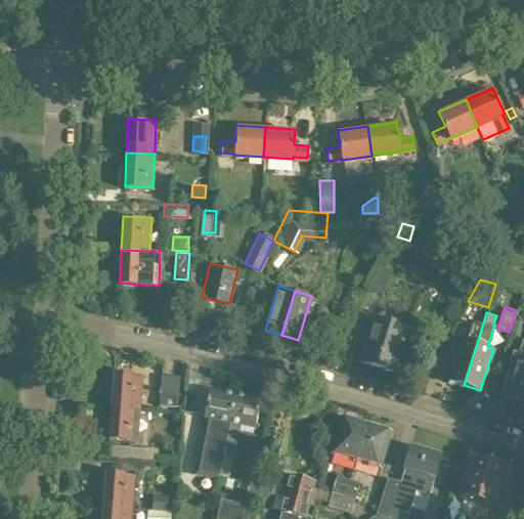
[(360,359),(394,369),(406,327),(373,316),(360,359)]
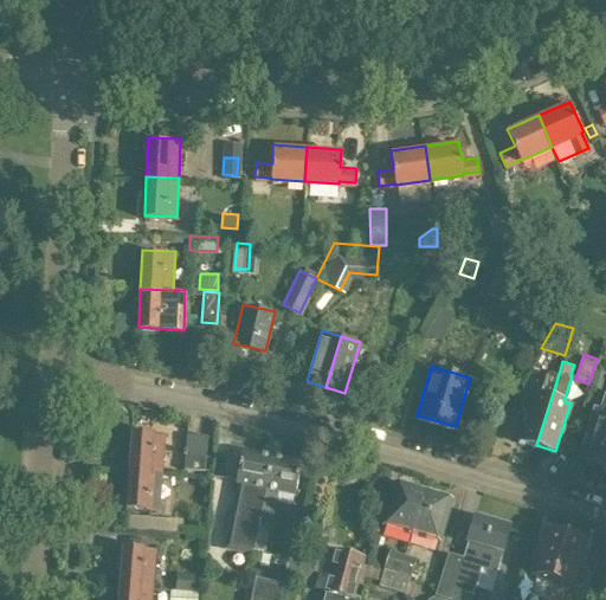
[(594,366),(590,382),(599,386),(605,368),(594,366)]
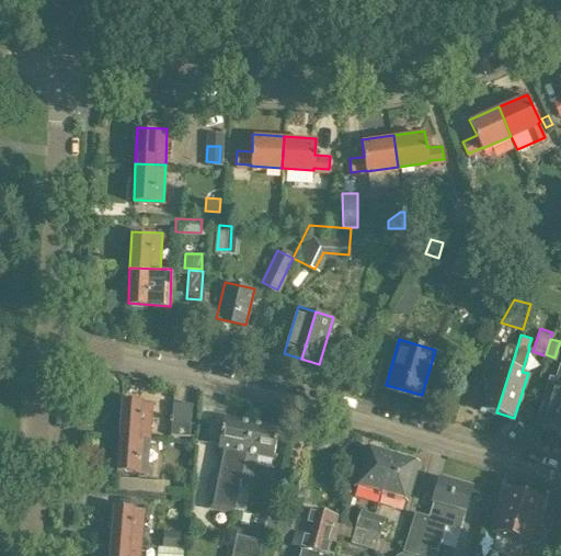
[(505,343),(502,354),(493,351),(490,362),(485,360),(480,377),(488,379),(479,407),(496,412),(517,347),(505,343)]
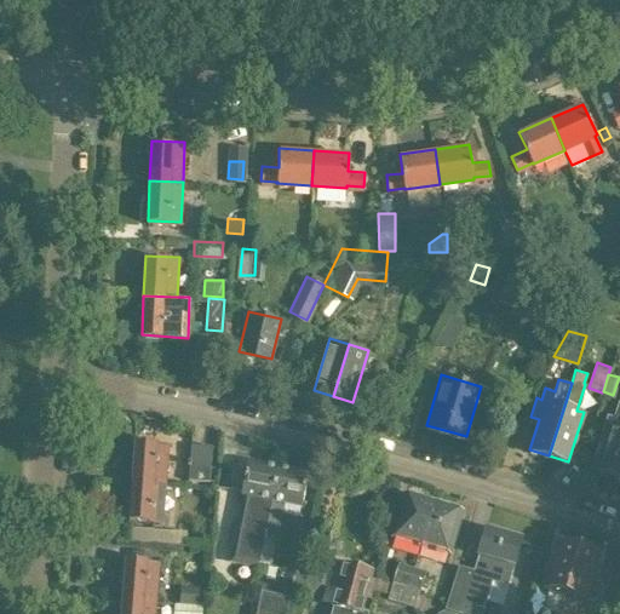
[(590,468),(609,474),(619,439),(619,401),(612,424),(604,422),(590,468)]
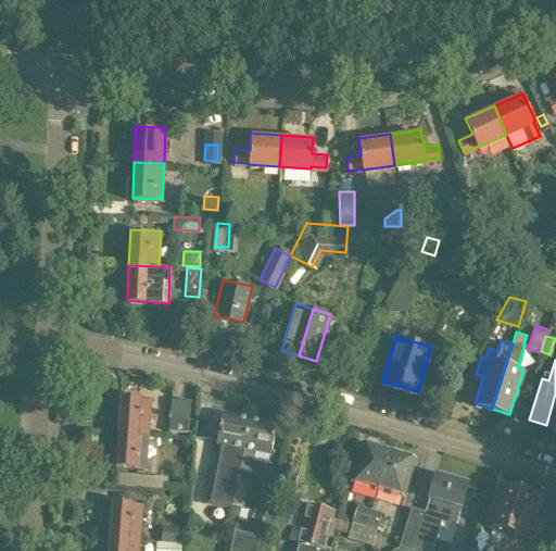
[(121,393),(117,429),(148,431),(150,397),(121,393)]
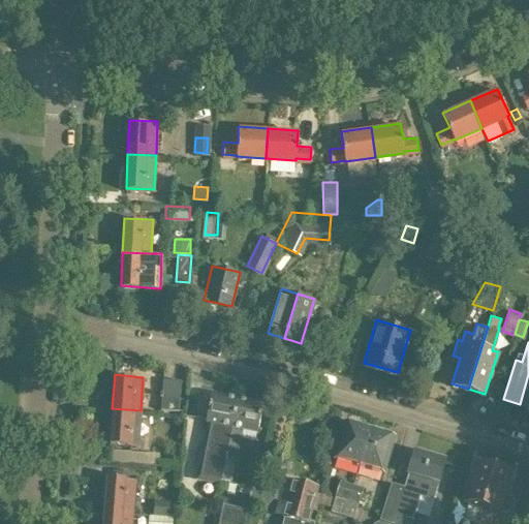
[(528,374),(520,404),(528,406),(528,374)]
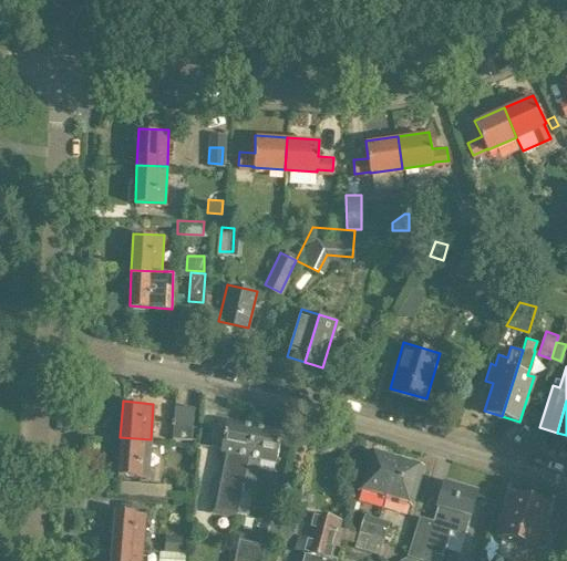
[(172,436),(191,437),(194,405),(174,403),(173,417),(172,417),(171,422),(173,423),(172,436)]
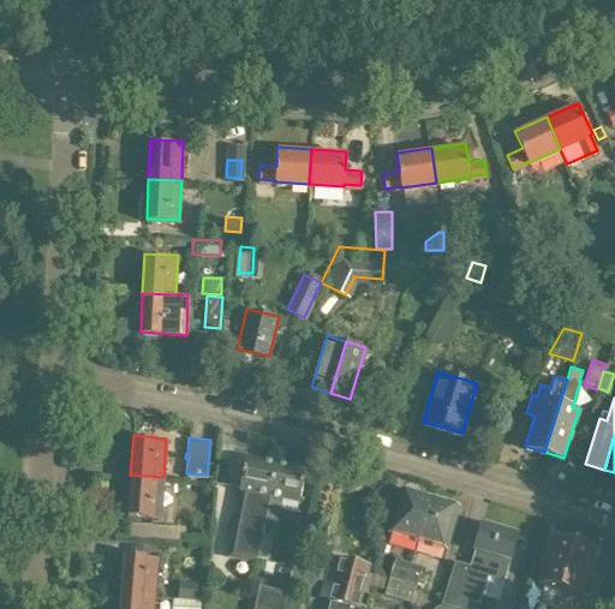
[(244,489),(237,525),(250,529),(248,539),(260,542),(275,460),(245,454),(239,488),(244,489)]
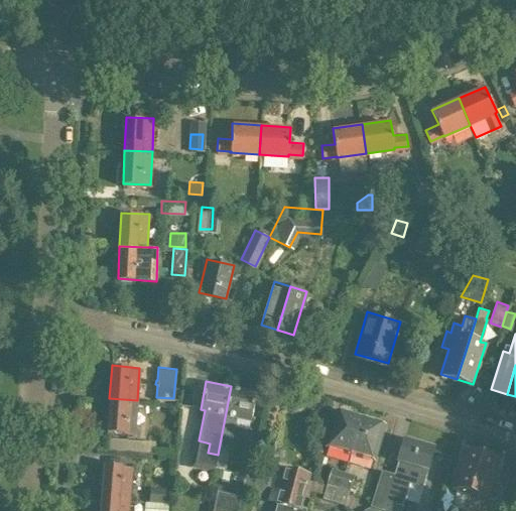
[(231,386),(217,462),(225,463),(235,416),(250,419),(256,391),(231,386)]
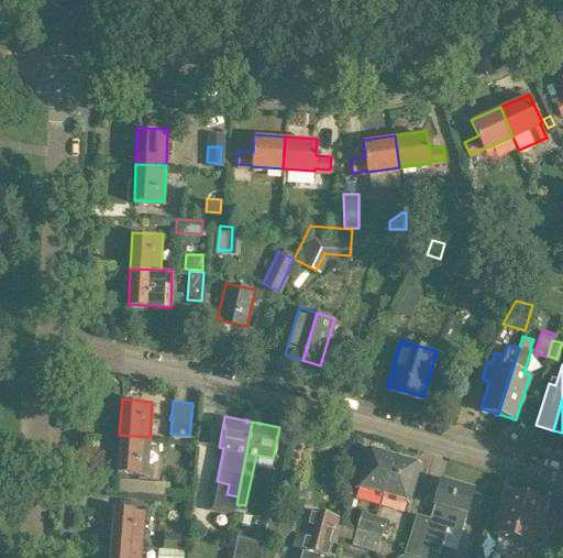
[(150,437),(119,435),(117,470),(146,473),(150,437)]
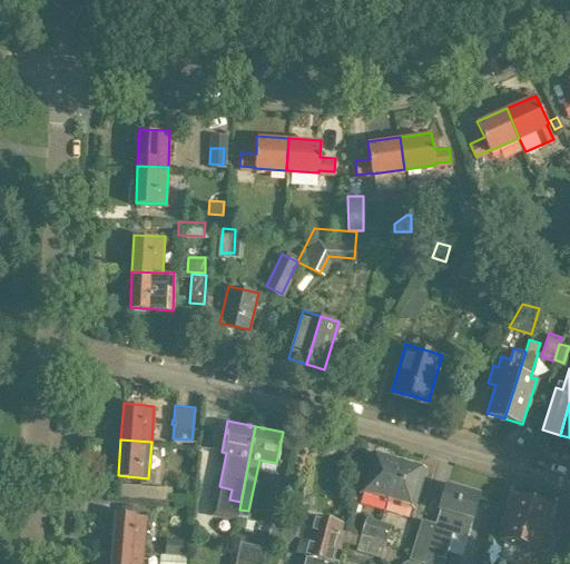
[(360,488),(386,497),(397,459),(371,452),(360,488)]
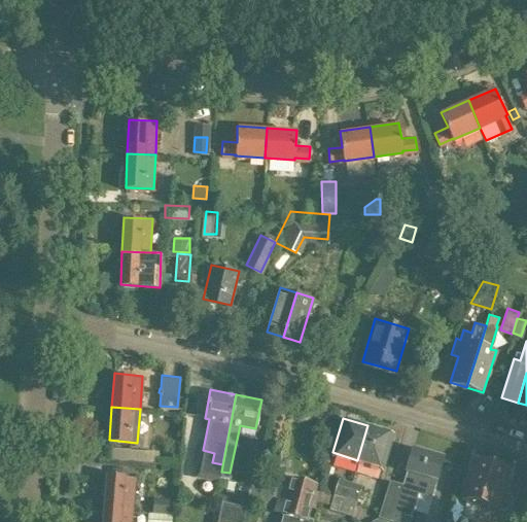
[(367,425),(357,460),(382,467),(392,432),(367,425)]
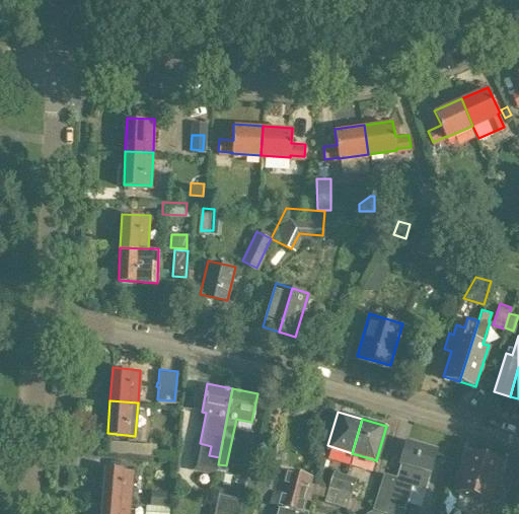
[(107,438),(107,449),(155,452),(156,441),(107,438)]
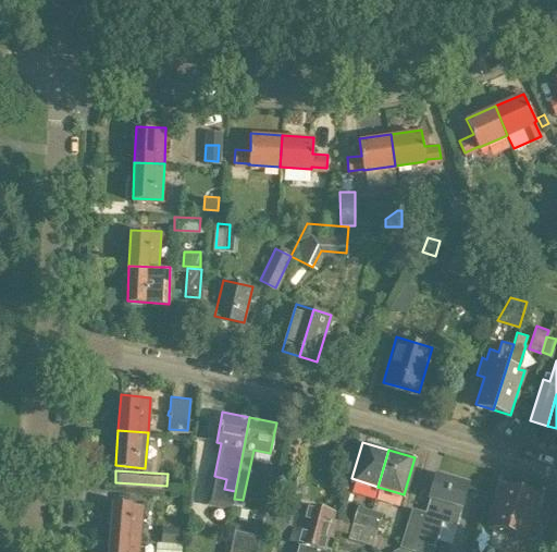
[(429,495),(430,495),(425,511),(408,505),(396,544),(420,551),(431,551),(442,519),(455,524),(460,505),(461,505),(468,481),(435,473),(429,495)]
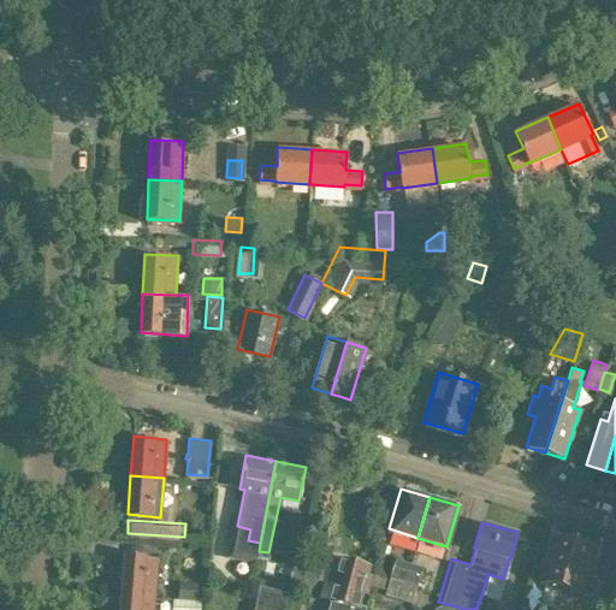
[(545,581),(539,600),(556,605),(575,542),(555,536),(542,580),(545,581)]
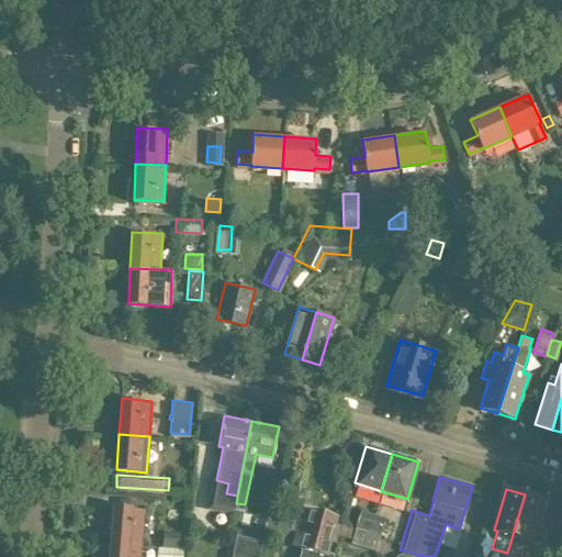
[(525,494),(507,553),(519,556),(520,556),(527,539),(530,541),(536,542),(540,541),(543,528),(540,526),(536,524),(543,500),(525,494)]
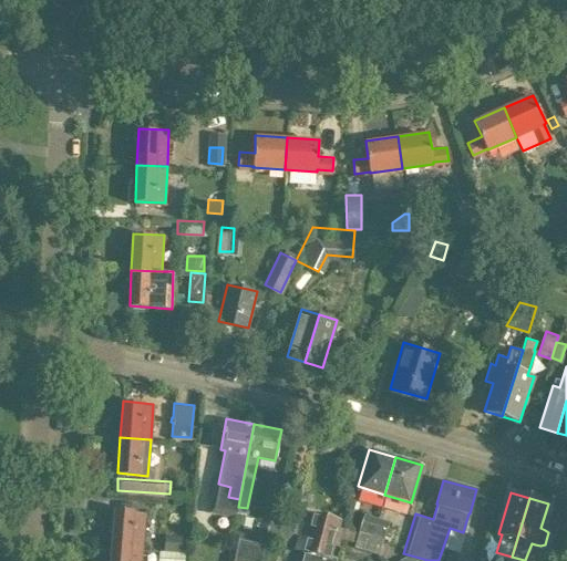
[(114,508),(111,544),(142,548),(144,511),(114,508)]
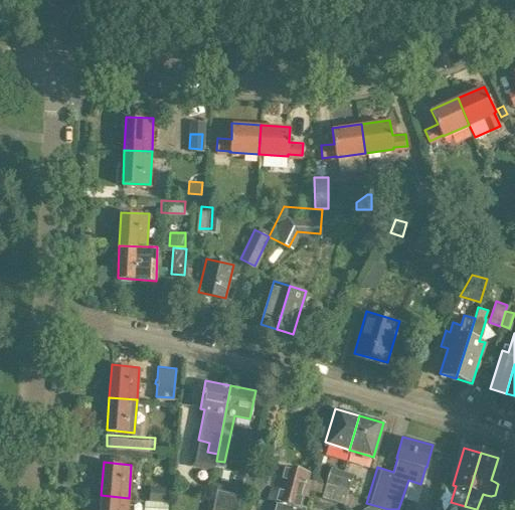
[(233,488),(246,490),(251,465),(238,462),(233,488)]
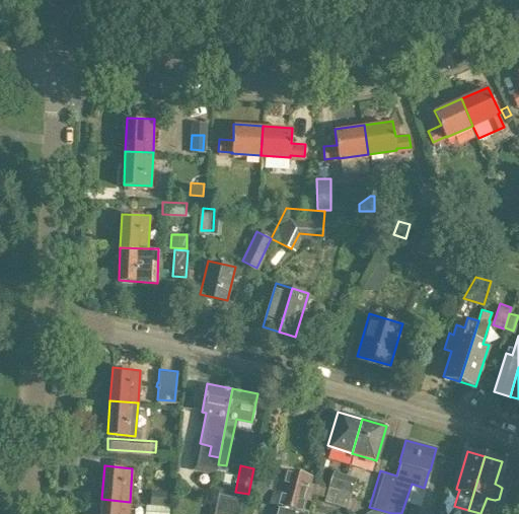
[(250,489),(261,492),(267,486),(271,471),(256,467),(250,489)]
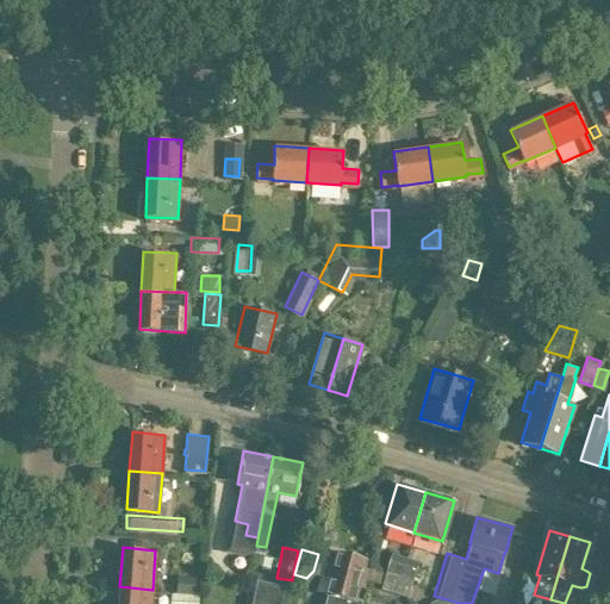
[(331,576),(323,603),(360,603),(361,602),(354,599),(365,560),(337,552),(336,559),(324,555),(319,572),(331,576)]
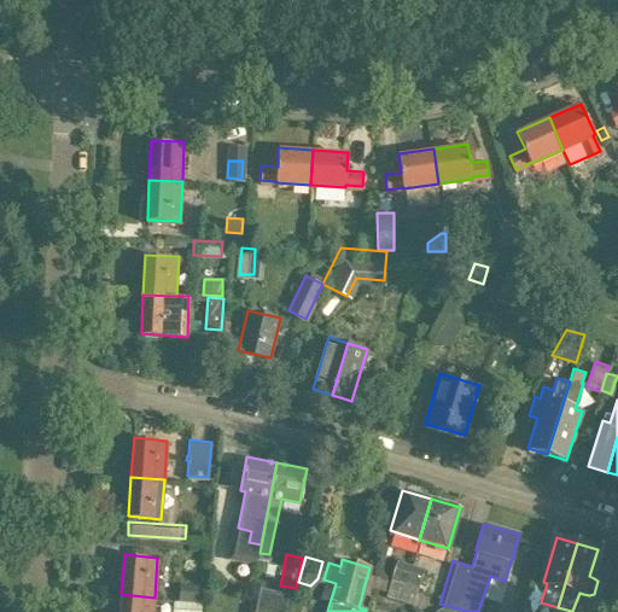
[(400,559),(394,578),(406,582),(412,563),(400,559)]
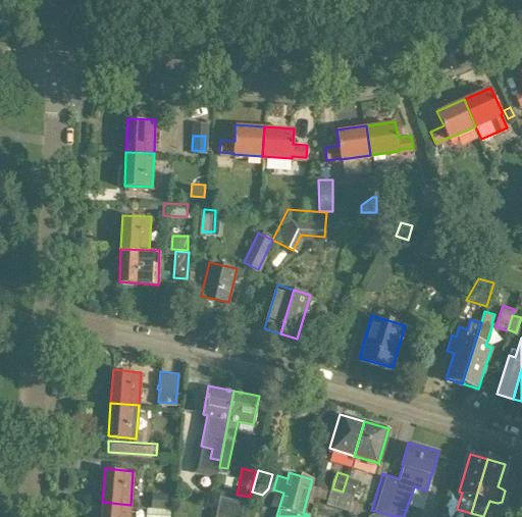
[(343,492),(353,495),(355,496),(360,479),(348,475),(343,492)]
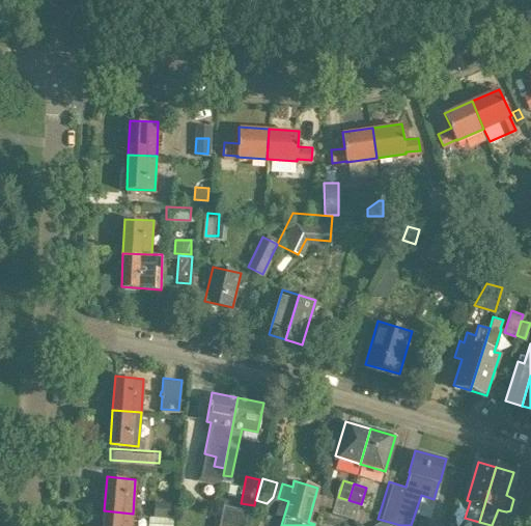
[(359,503),(335,496),(331,508),(355,516),(359,503)]
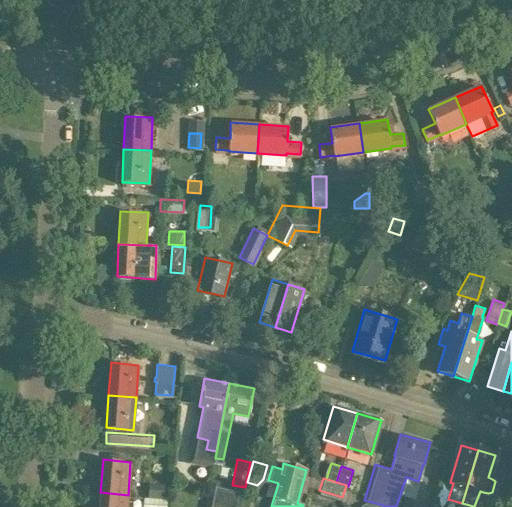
[(148,481),(147,493),(162,494),(163,482),(148,481)]
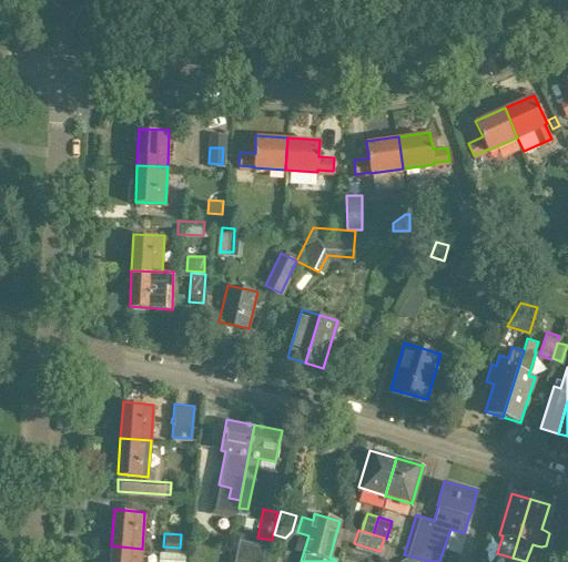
[(237,540),(233,561),(261,561),(264,544),(237,540)]
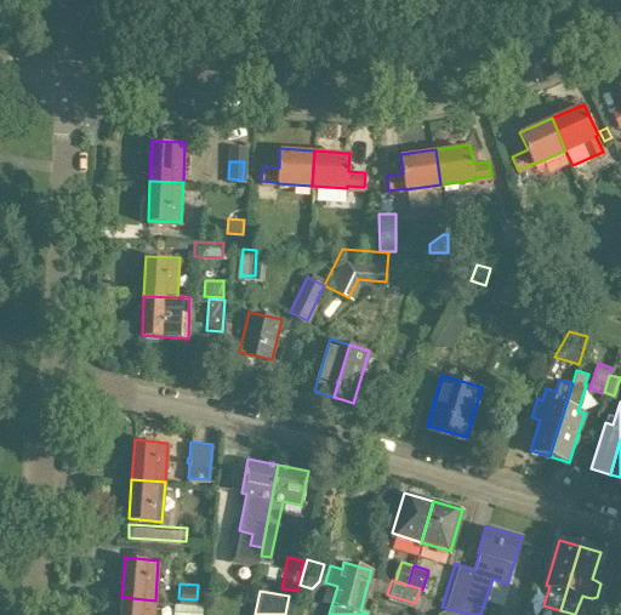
[(153,614),(155,601),(121,597),(120,614),(153,614)]
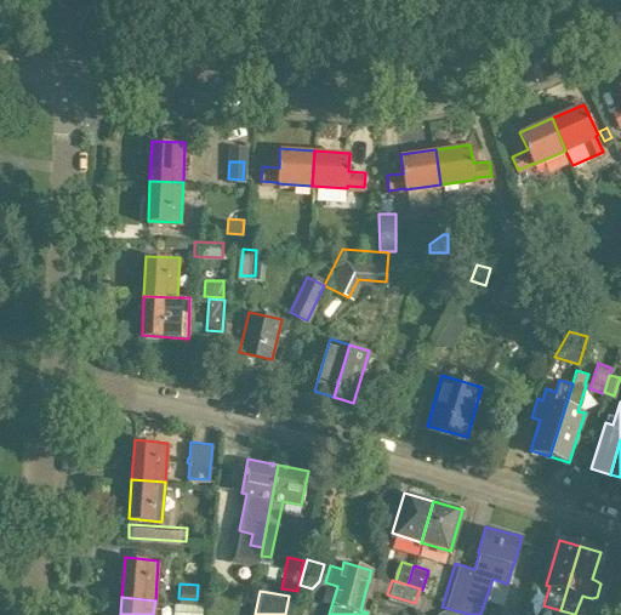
[(172,614),(200,614),(201,602),(175,599),(172,614)]
